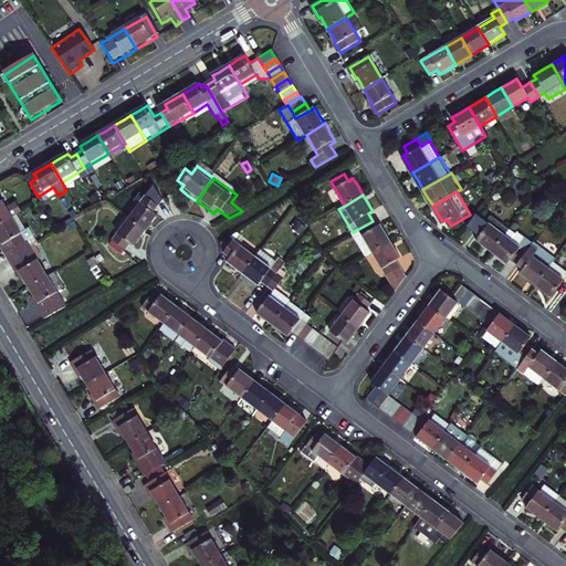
[(130,222),(146,233),(153,224),(158,218),(154,215),(158,209),(139,196),(124,218),(130,222)]
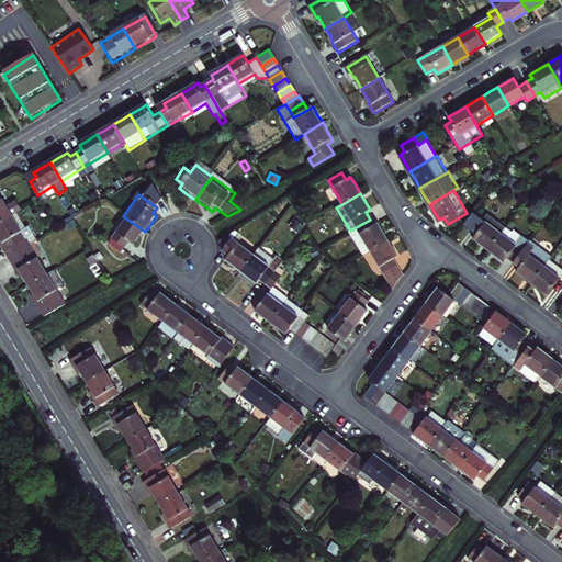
[(0,223),(12,216),(18,213),(22,211),(15,201),(7,206),(0,195),(0,223)]
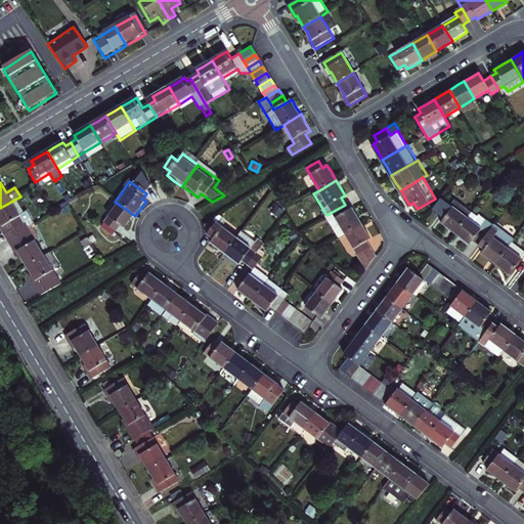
[(11,202),(0,208),(0,219),(1,221),(2,222),(0,223),(10,241),(29,230),(37,225),(28,210),(25,212),(16,199),(11,202)]
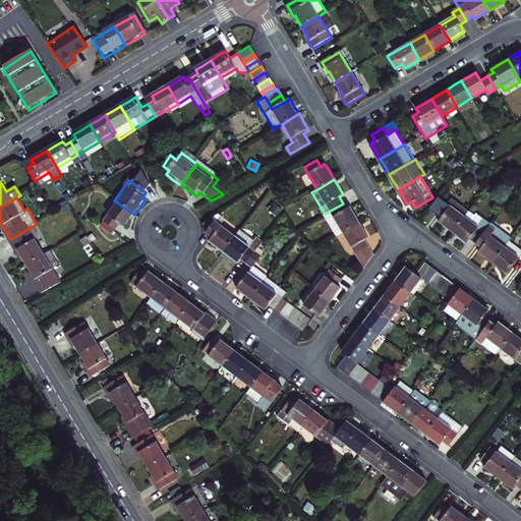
[(448,205),(444,203),(436,213),(441,217),(439,221),(445,226),(452,231),(467,211),(452,199),(448,205)]
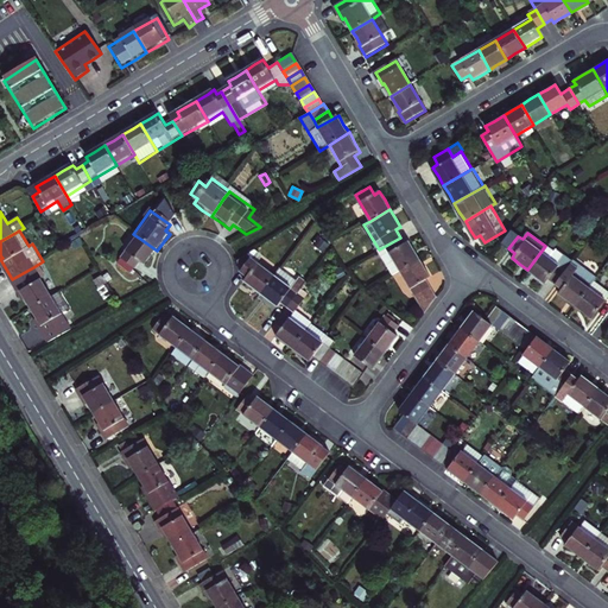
[(379,249),(394,274),(420,259),(415,251),(410,242),(405,245),(400,238),(379,249)]
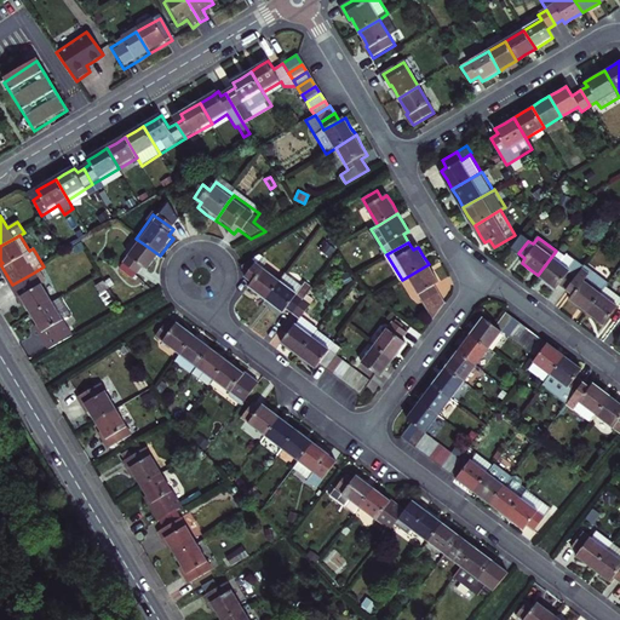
[(160,256),(143,244),(125,267),(121,271),(135,281),(138,276),(139,277),(144,270),(148,273),(155,263),(160,256)]
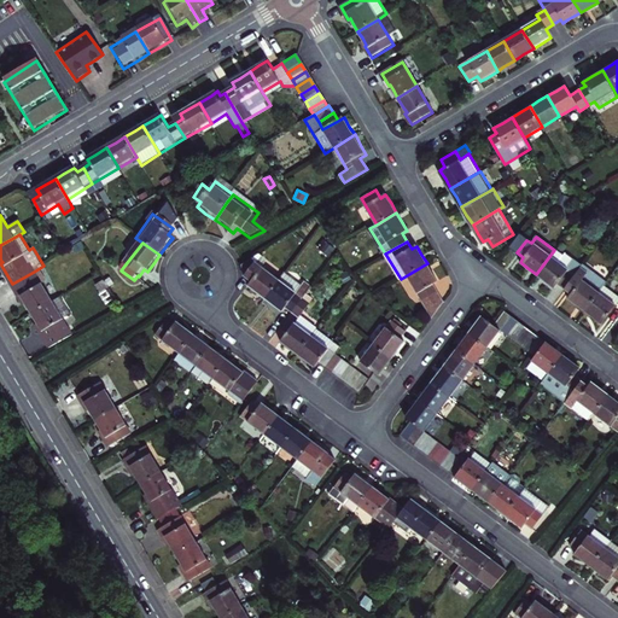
[(326,243),(320,250),(330,257),(336,250),(326,243)]
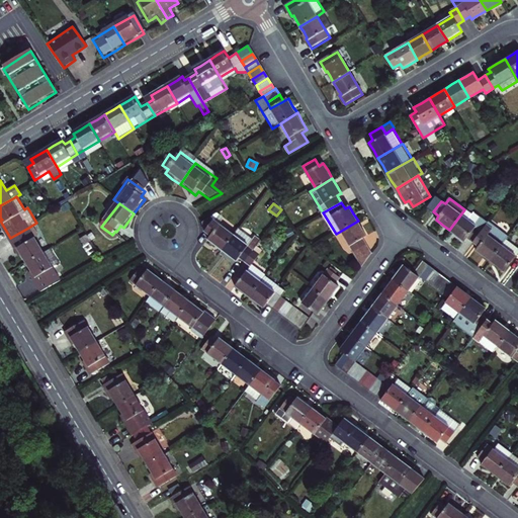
[(464,209),(449,230),(457,236),(464,241),(466,238),(472,242),(489,221),(476,210),(472,216),(464,209)]
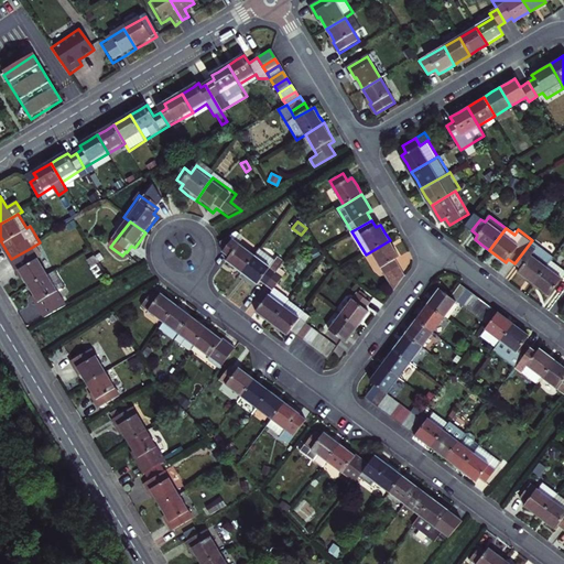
[(242,277),(260,252),(239,237),(224,256),(229,260),(226,264),(232,269),(242,277)]
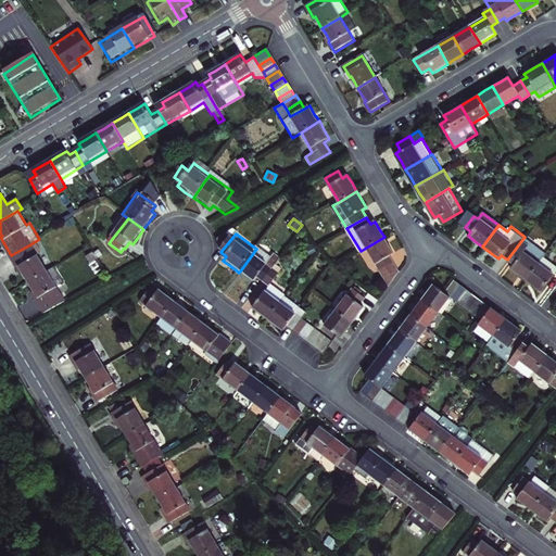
[(525,237),(507,260),(514,264),(510,268),(517,273),(526,279),(544,254),(546,252),(526,236),(525,237)]
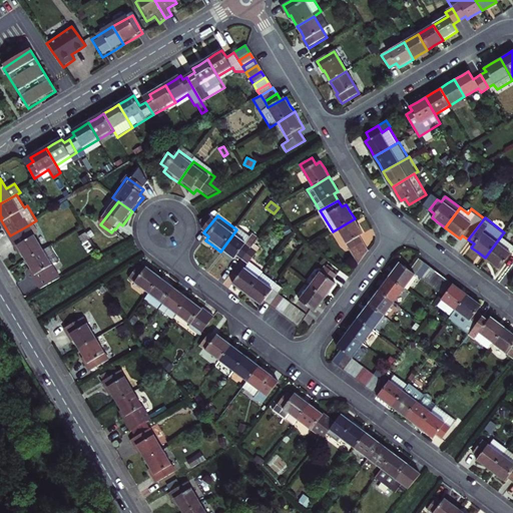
[(351,249),(360,264),(369,252),(359,236),(364,233),(361,229),(355,218),(333,231),(345,252),(351,249)]
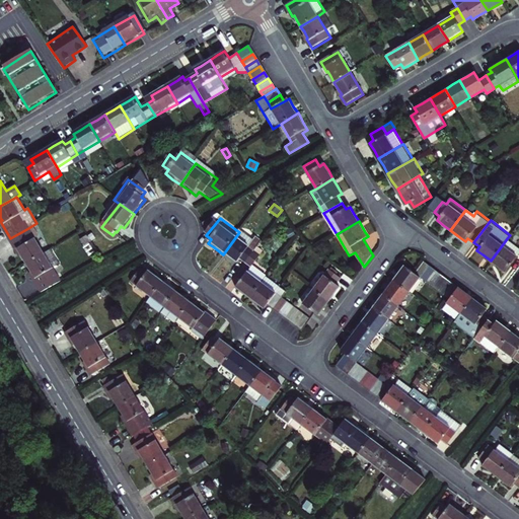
[(28,228),(10,238),(19,253),(22,258),(24,257),(29,267),(46,256),(36,241),(45,237),(36,223),(28,228)]
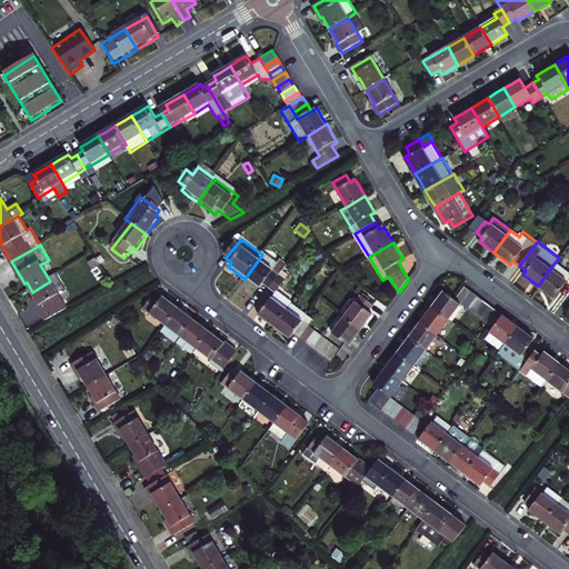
[(319,251),(312,255),(318,265),(325,260),(319,251)]
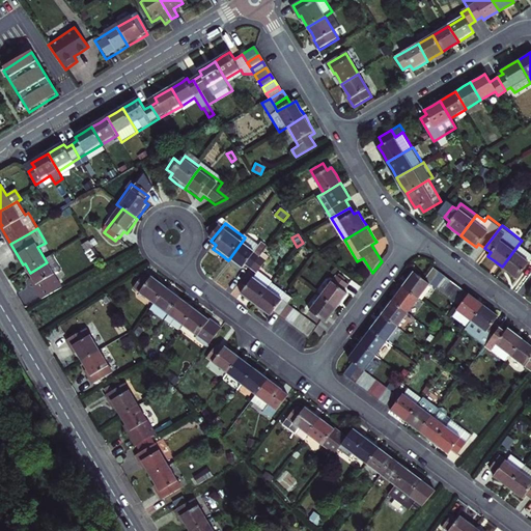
[(259,248),(245,238),(228,260),(235,266),(242,271),(245,268),(250,272),(259,260),(268,249),(261,245),(259,248)]
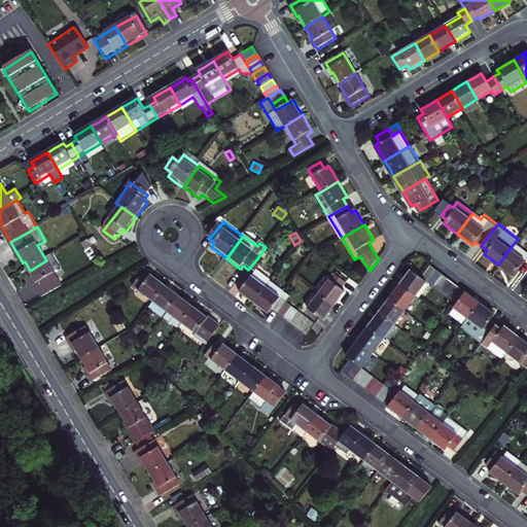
[(526,249),(516,241),(498,265),(505,270),(513,275),(526,256),(526,249)]
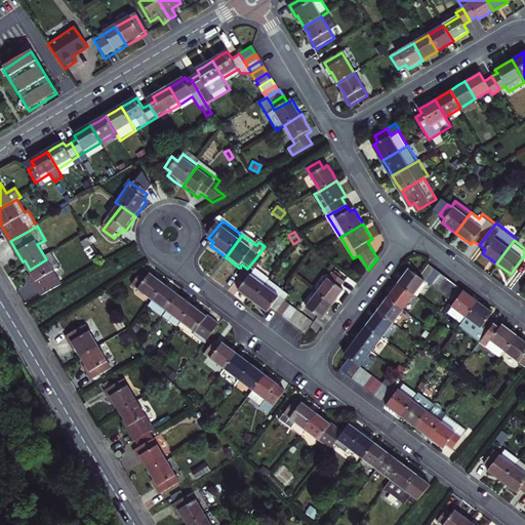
[(61,272),(51,256),(46,259),(30,270),(35,278),(36,279),(34,281),(45,298),(63,288),(55,275),(61,272)]
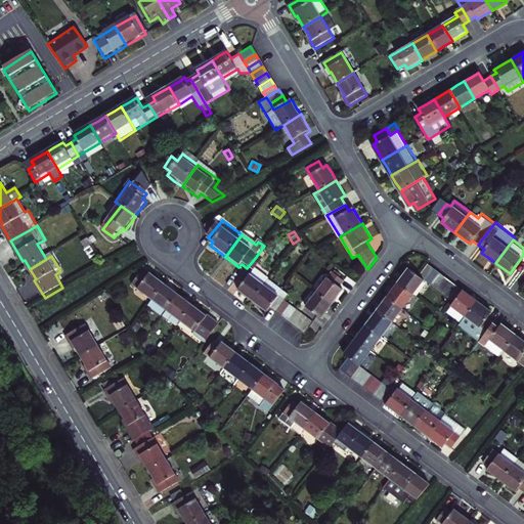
[(256,257),(247,268),(253,272),(238,293),(244,297),(252,303),(264,288),(268,282),(269,281),(255,271),(262,261),(256,257)]
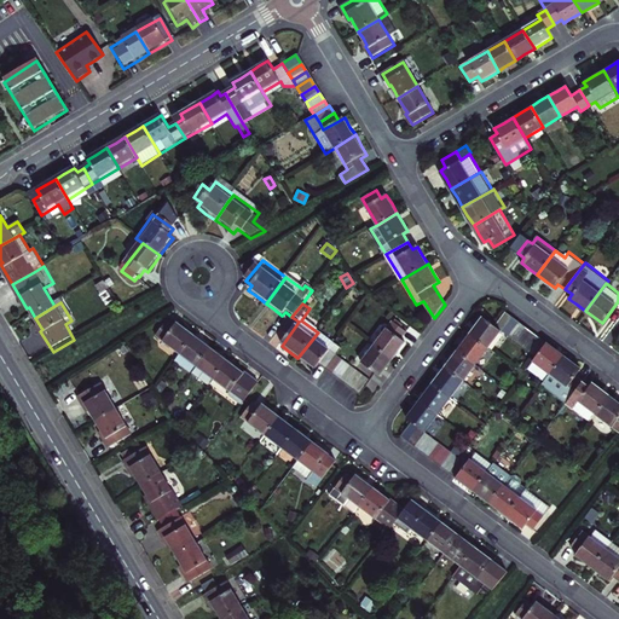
[(513,317),(507,313),(495,328),(502,333),(513,317)]
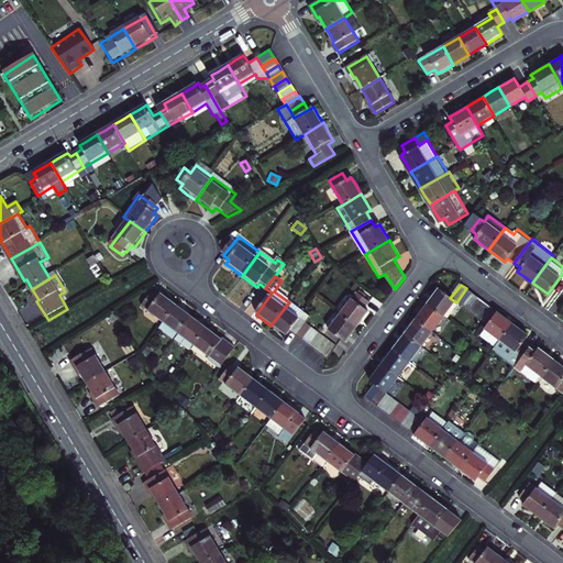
[(426,305),(443,318),(456,302),(450,298),(439,288),(432,296),(426,305)]
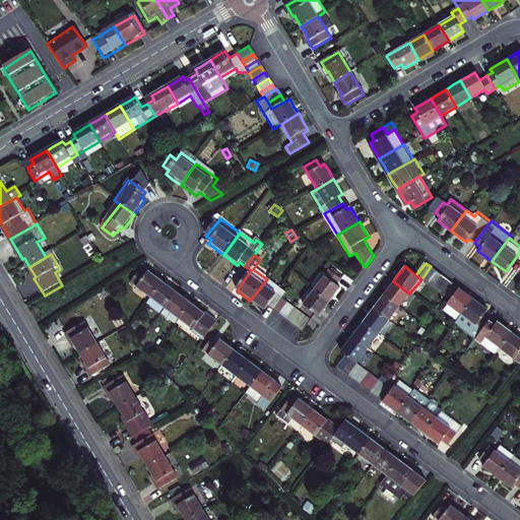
[(436,271),(431,266),(421,279),(427,283),(436,271)]
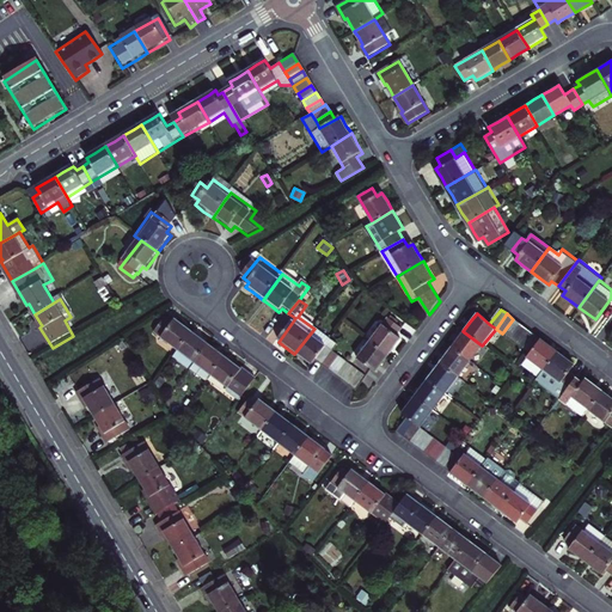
[(386,319),(368,342),(386,356),(395,347),(399,340),(395,337),(401,329),(386,319)]
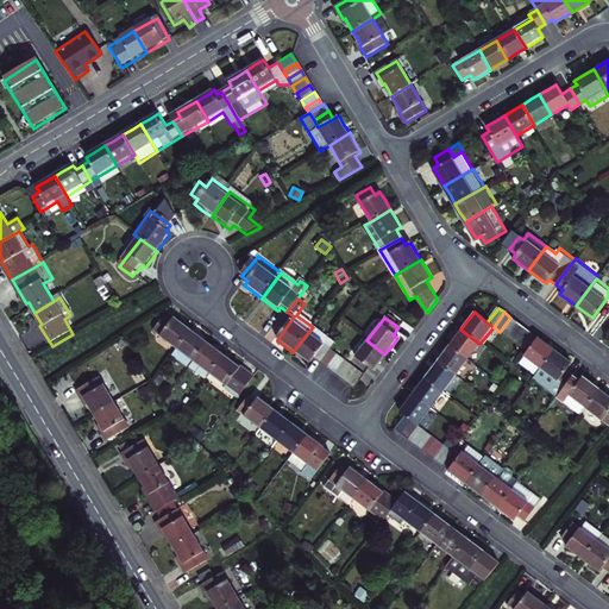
[(518,322),(510,318),(500,332),(506,337),(518,322)]
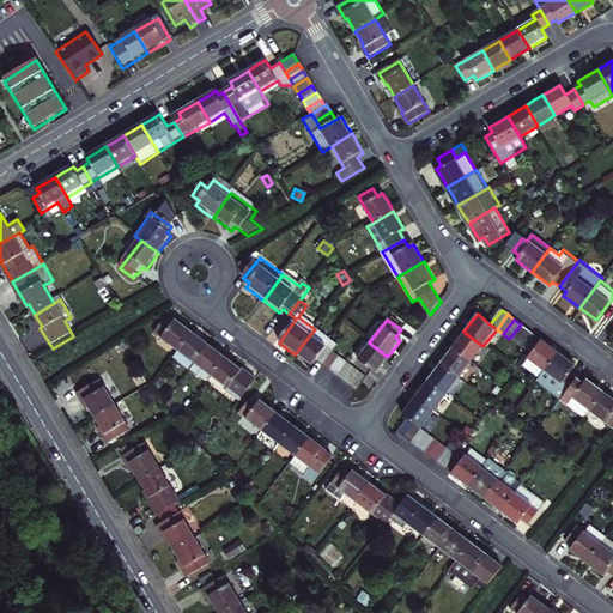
[(181,353),(194,337),(184,329),(175,322),(171,327),(164,321),(155,334),(181,353)]
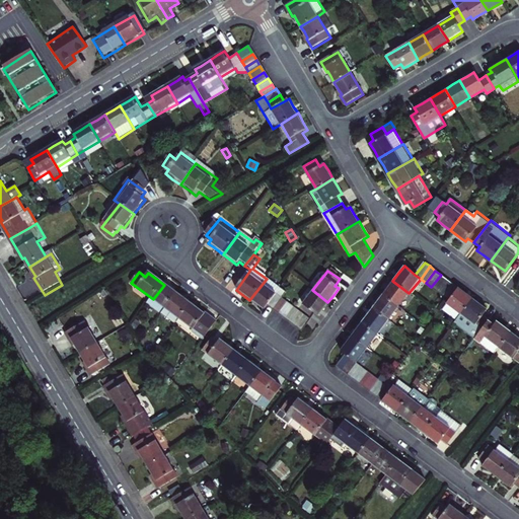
[(436,291),(446,279),(441,275),(431,287),(436,291)]
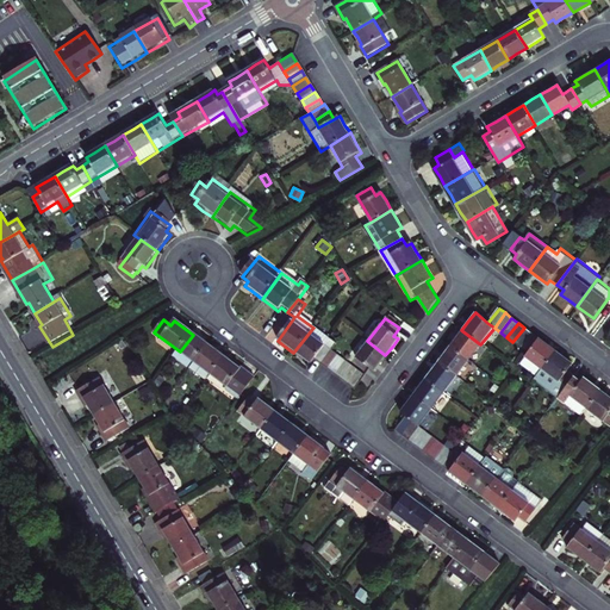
[(530,332),(524,328),(512,342),(520,348),(530,332)]
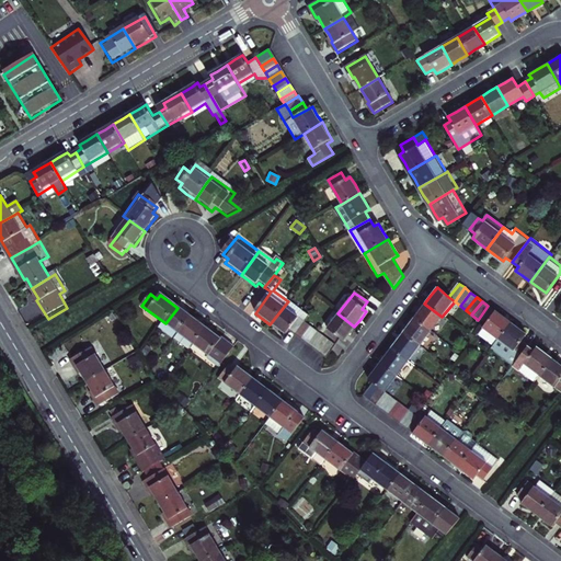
[(302,313),(287,302),(283,308),(270,324),(278,331),(286,336),(289,332),(296,338),(305,323),(299,319),(302,313)]
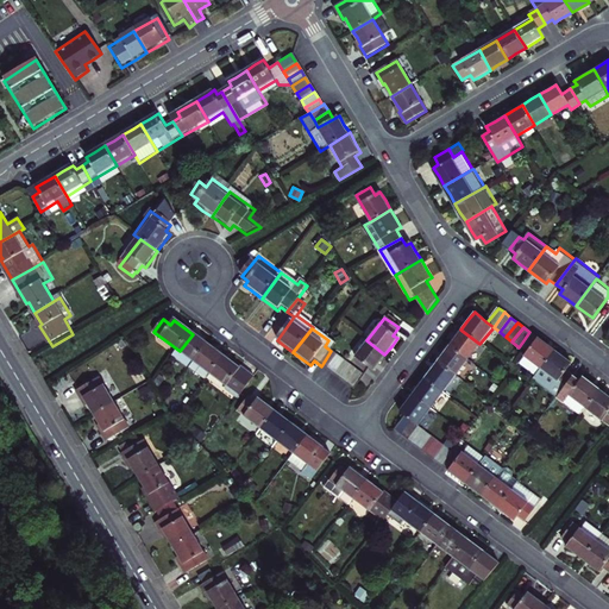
[(449,346),(468,360),(479,344),(460,330),(456,338),(449,346)]
